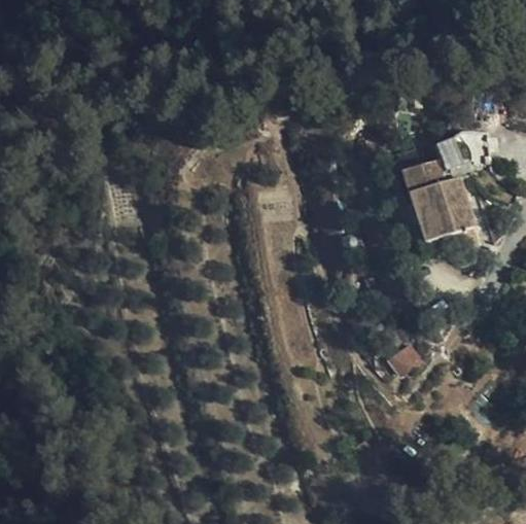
[(491,162),(480,128),(436,141),(448,176),(491,162)]
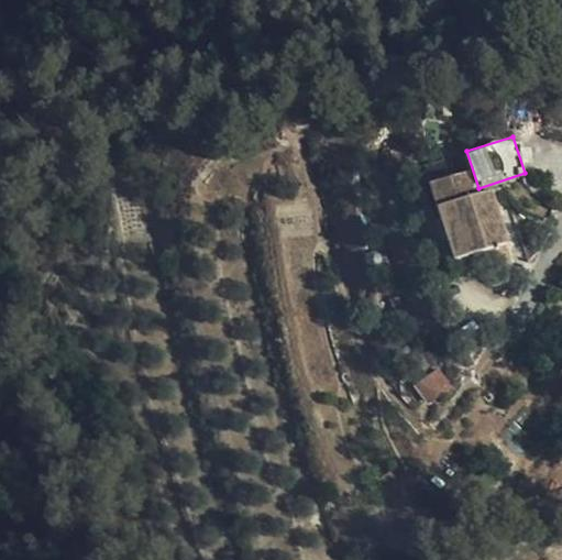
[(476,188),(470,167),(428,183),(454,260),(511,240),(492,183),(476,188)]
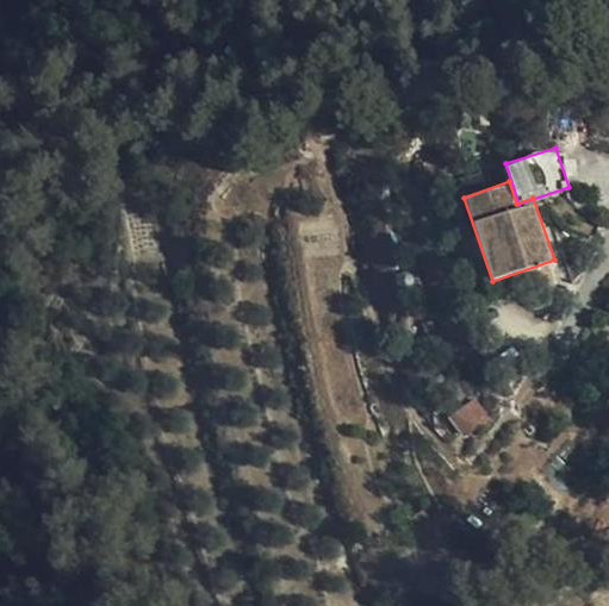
[(437,299),(428,258),(410,263),(420,304),(437,299)]
